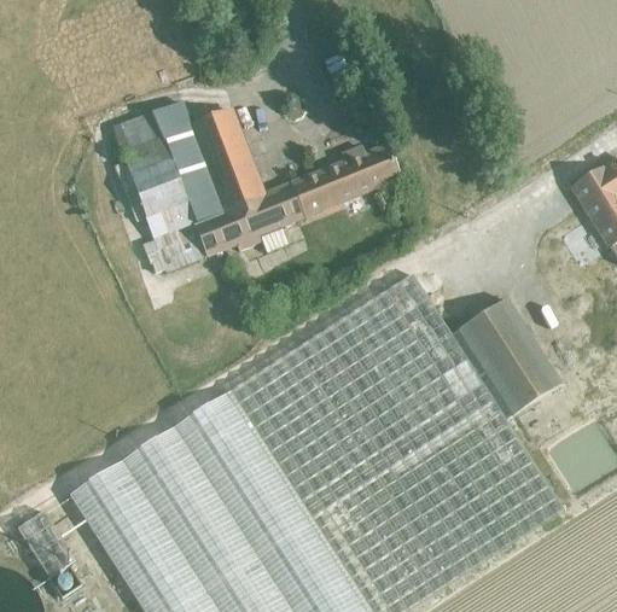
[(236,243),(238,249),(262,239),(267,251),(289,242),(281,225),(402,178),(388,140),(364,150),(361,144),(341,151),(343,158),(265,188),(232,105),(190,121),(182,100),(111,122),(166,268),(236,243)]
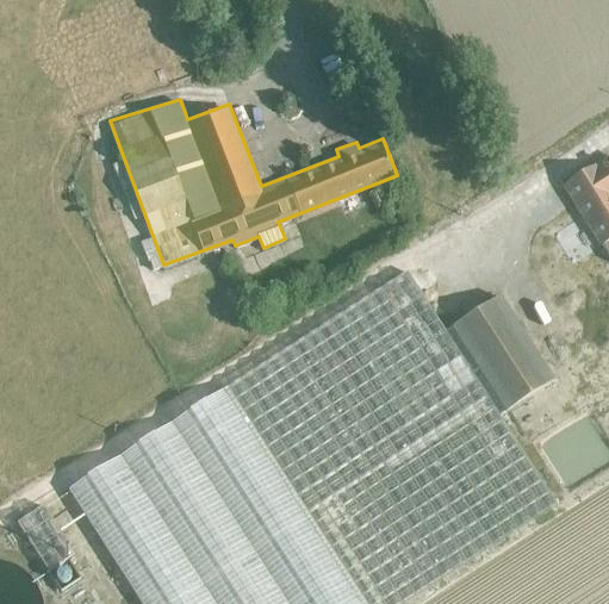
[(608,153),(561,182),(600,243),(602,242),(608,253),(608,153)]
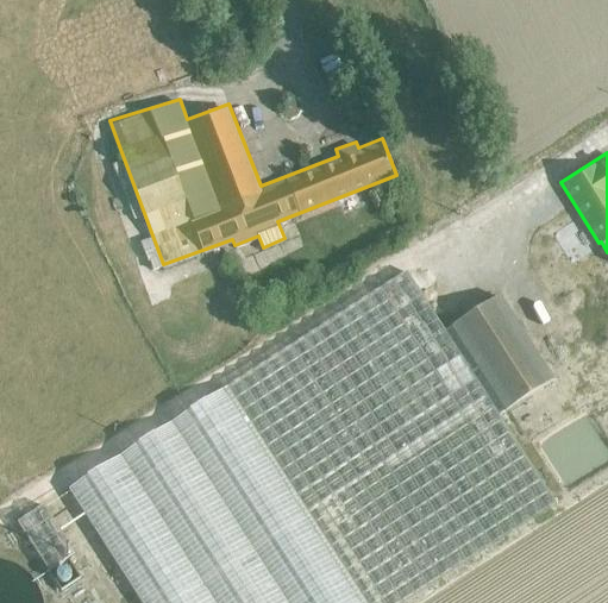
[(144,602),(397,602),(556,501),(406,268),(68,485),(144,602)]
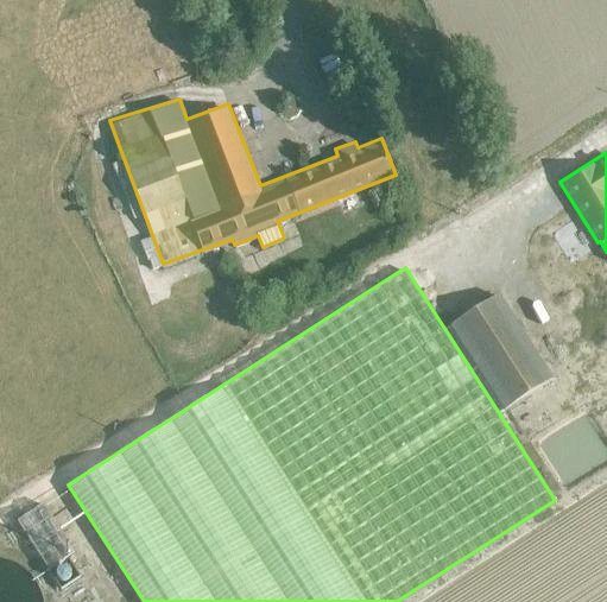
[(498,292),(449,324),(504,409),(552,376),(498,292)]
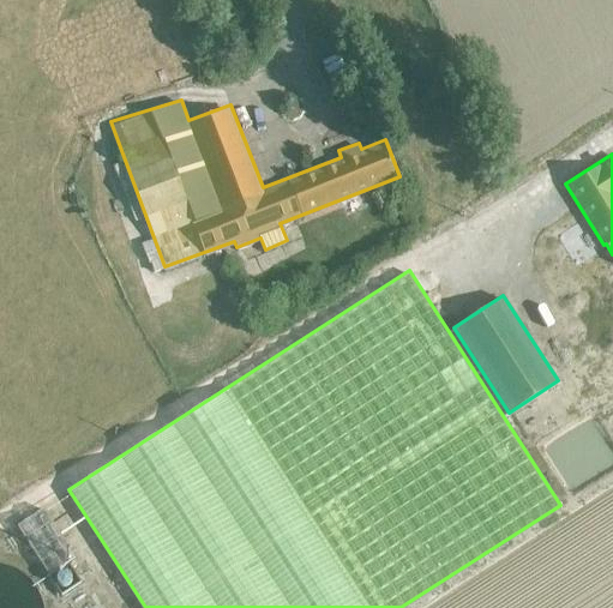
[(76,555),(43,506),(17,523),(49,572),(76,555)]
